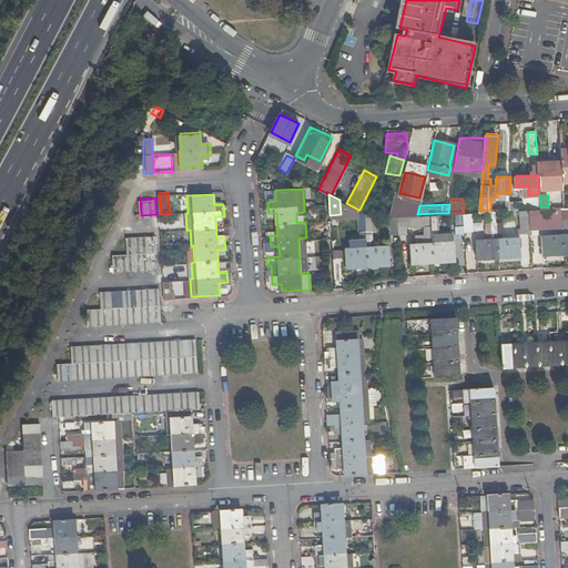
[(567,226),(567,223),(567,205),(564,205),(548,206),(541,206),(543,219),(555,217),(556,226),(561,226),(561,235),(557,235),(541,235),(544,254),(567,252),(567,233),(564,234),(564,226),(567,226)]
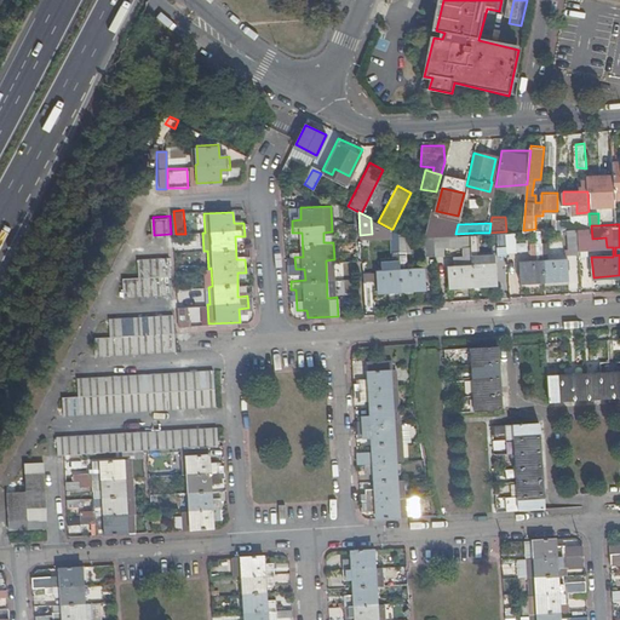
[(578,251),(577,227),(568,228),(569,252),(578,251)]
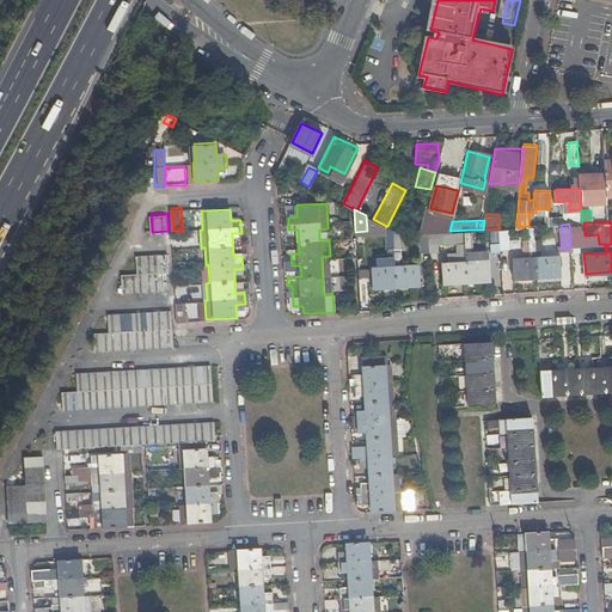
[(402,257),(401,233),(387,226),(386,226),(387,258),(395,258),(396,265),(387,265),(372,267),(373,287),(421,283),(421,264),(397,265),(397,258),(402,257)]
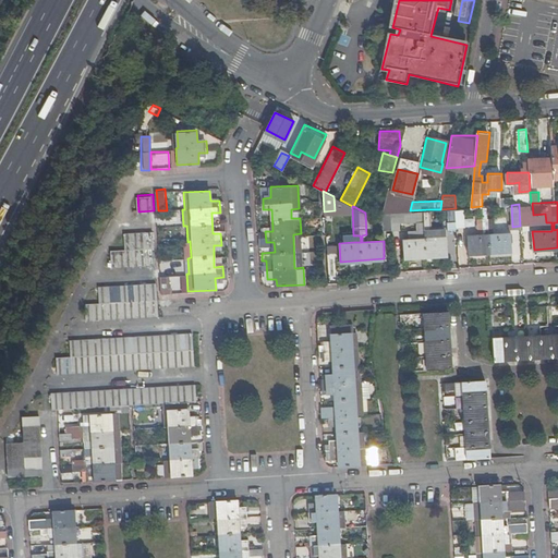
[(466,223),(465,207),(456,208),(457,225),(466,223)]
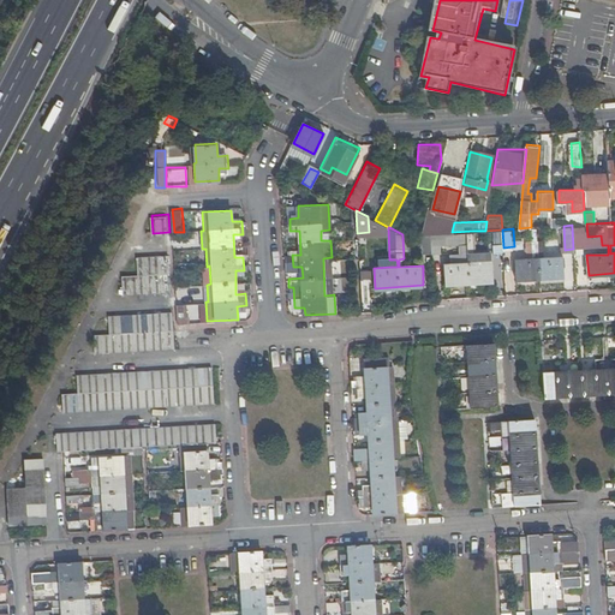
[(473,252),(473,231),(452,232),(437,233),(431,233),(433,252),(440,251),(440,243),(460,242),(460,255),(453,255),(454,263),(445,263),(446,284),(493,280),(491,252),(473,252)]
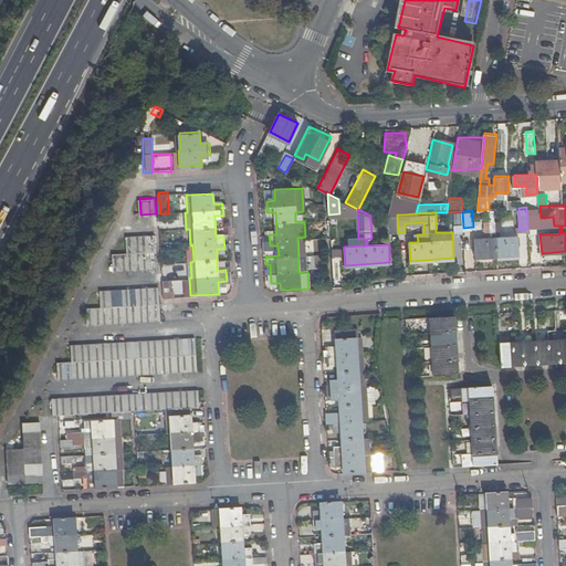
[(388,233),(398,232),(397,215),(387,216),(385,222),(388,221),(388,233)]
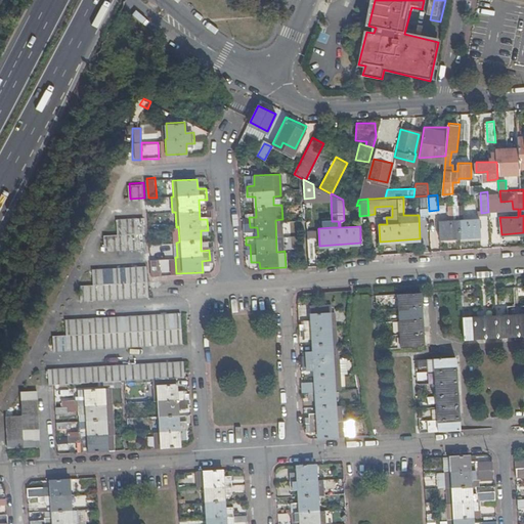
[(459,205),(452,205),(452,213),(459,213),(459,219),(453,220),(439,221),(440,237),(481,235),(480,218),(465,219),(461,219),(461,213),(464,213),(464,204),(459,205)]
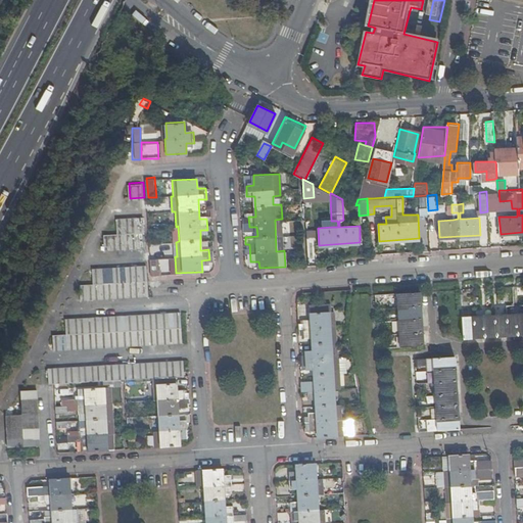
[(104,233),(104,248),(146,245),(145,215),(117,217),(119,232),(104,233)]
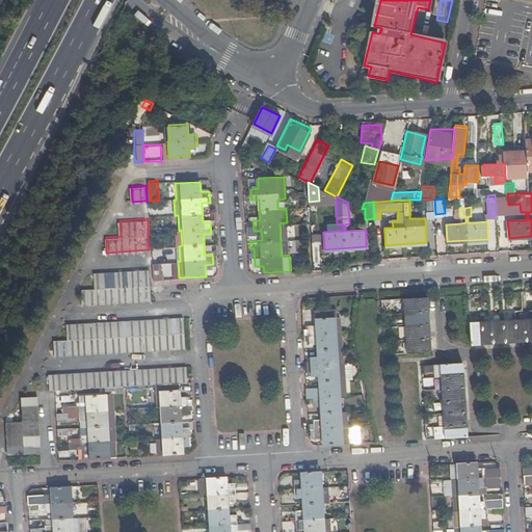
[(154,280),(162,278),(161,263),(154,263),(154,280)]
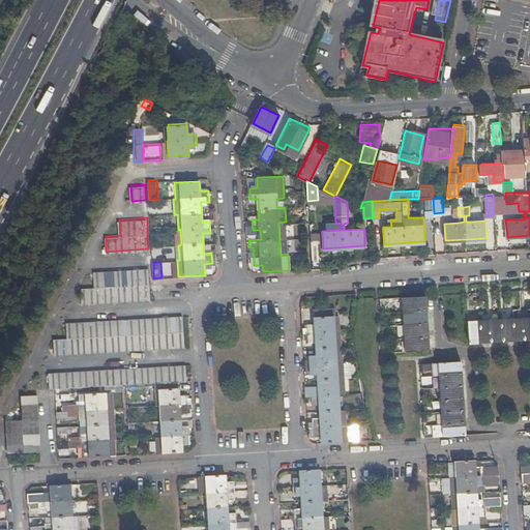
[(83,302),(151,298),(149,268),(93,270),(95,285),(82,286),(83,302)]
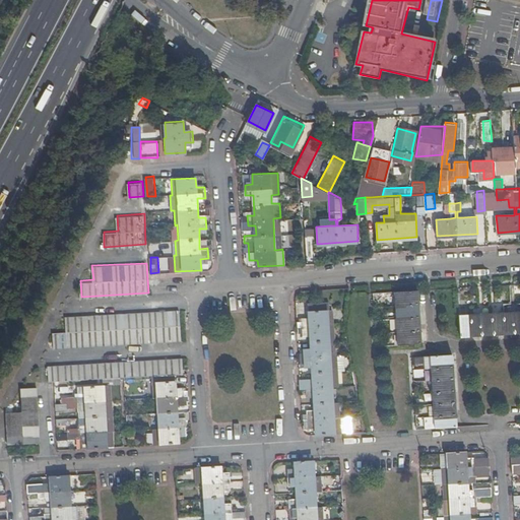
[(395,290),(396,305),(396,318),(398,343),(421,342),(418,288),(395,290)]
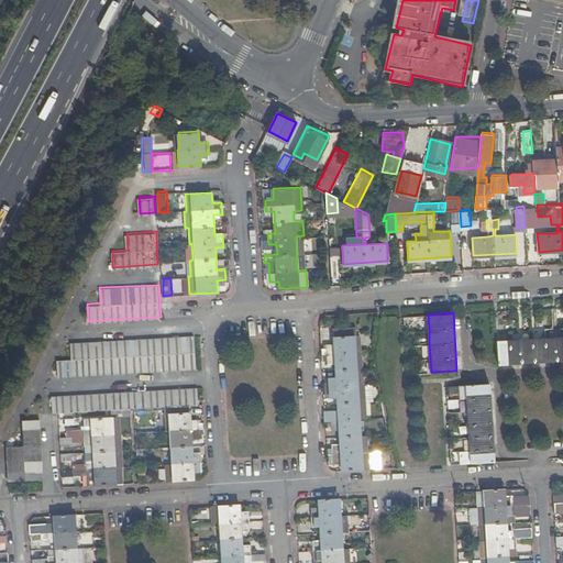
[(355,328),(334,329),(335,345),(326,345),(326,348),(321,349),(322,360),(327,360),(327,364),(337,364),(338,377),(323,377),(324,394),(330,393),(330,398),(339,397),(340,414),(326,415),(326,420),(331,420),(332,426),(341,426),(342,446),(328,448),(328,460),(343,459),(344,470),(371,468),(368,433),(362,433),(361,418),(365,418),(362,368),(357,368),(356,352),(360,352),(359,334),(356,334),(355,328)]
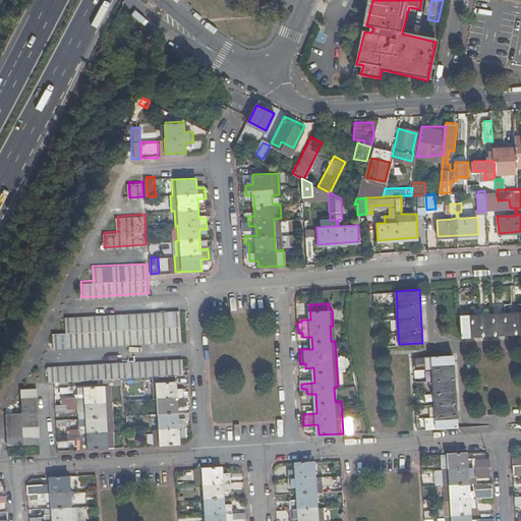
[(54,348),(182,341),(180,309),(66,316),(67,331),(53,332),(54,348)]
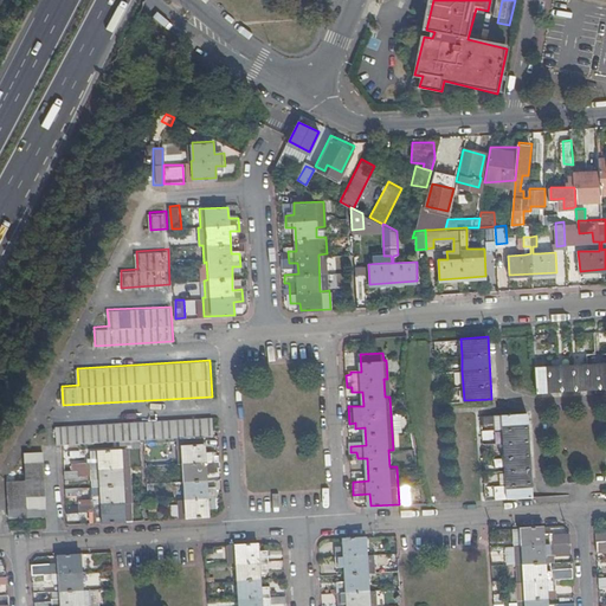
[(605,360),(536,365),(537,391),(605,386),(605,360)]
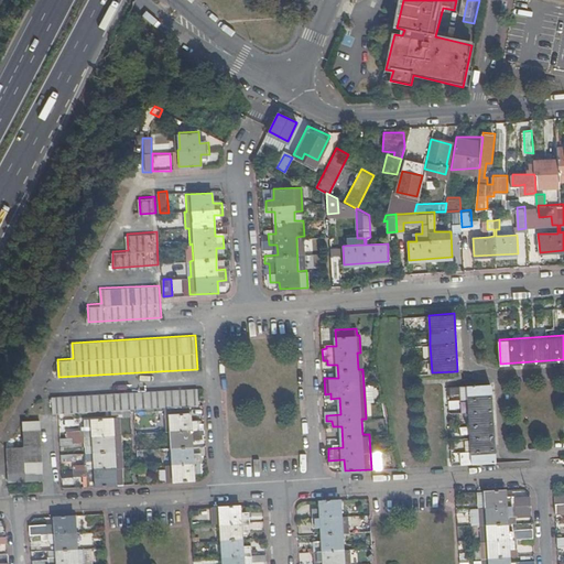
[(496,461),(491,383),(467,384),(472,462),(496,461)]
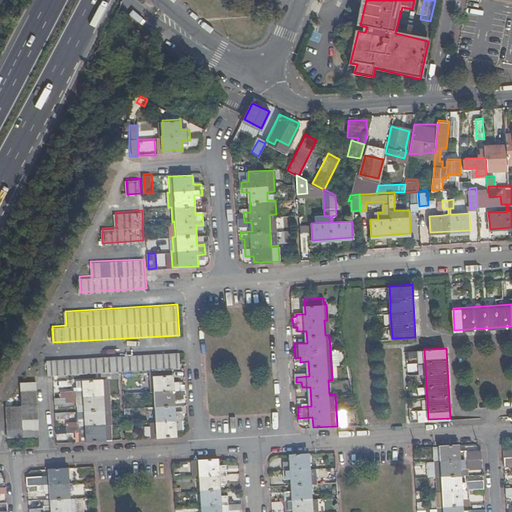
[(180,352),(48,359),(49,375),(139,370),(155,369),(159,436),(177,435),(177,430),(181,429),(182,426),(184,426),(184,414),(176,414),(175,395),(182,394),(182,383),(174,383),(173,368),(181,367),(180,352)]
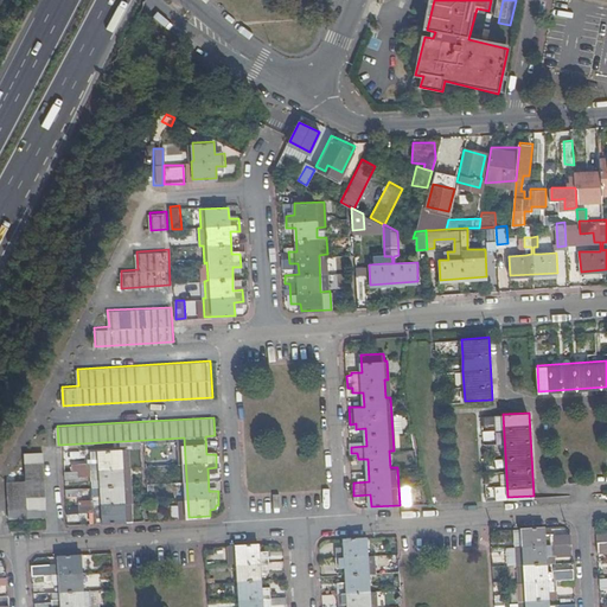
[(80,467),(81,467),(91,467),(91,473),(101,473),(102,485),(102,497),(93,498),(93,505),(81,505),(81,511),(94,511),(103,510),(104,522),(126,521),(125,503),(133,503),(131,448),(90,451),(90,461),(80,462),(80,467)]
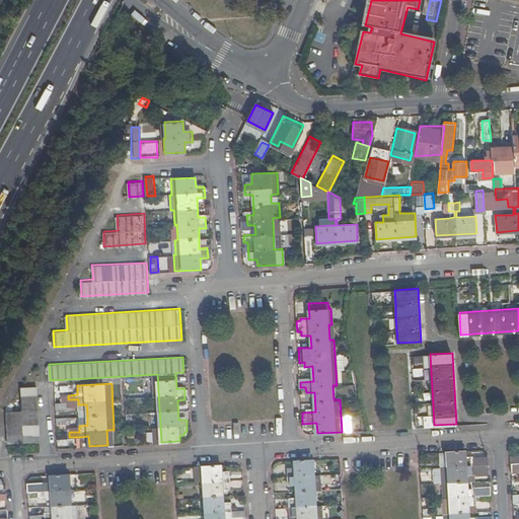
[(36,386),(21,387),(22,401),(14,402),(14,411),(8,412),(9,443),(41,441),(36,386)]
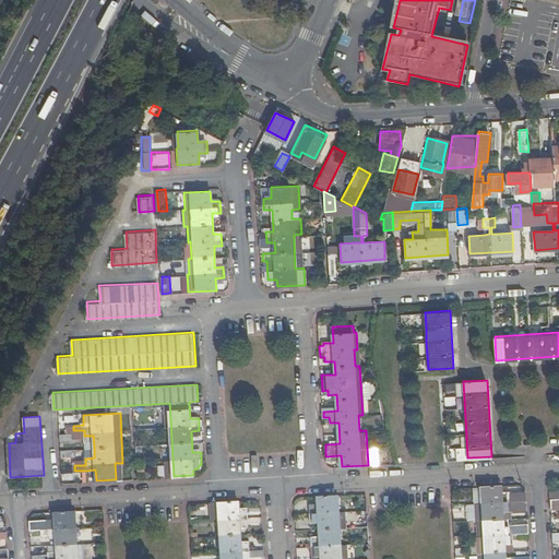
[(84,430),(74,430),(74,432),(74,439),(74,440),(85,439),(84,436),(84,430)]
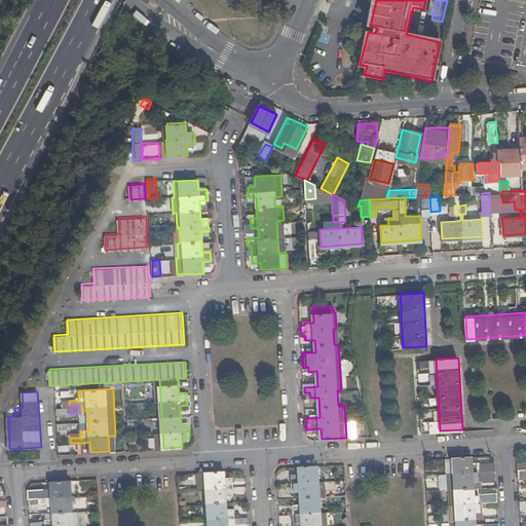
[(87,410),(79,410),(80,413),(80,421),(88,420),(87,410)]
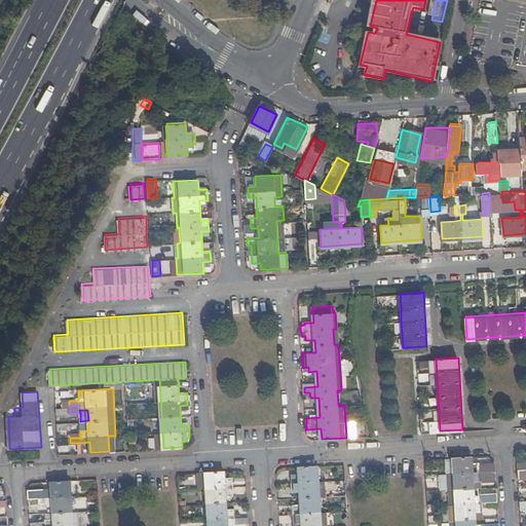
[(88,430),(88,420),(80,421),(80,431),(88,430)]
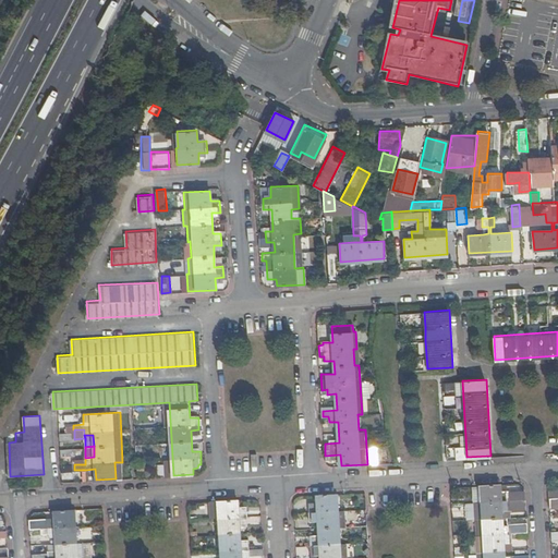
[(86,481),(96,480),(95,469),(86,470),(86,481)]
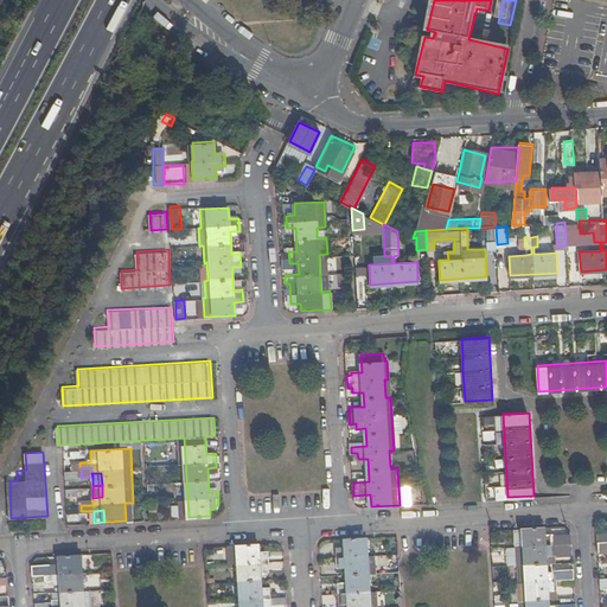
[(545,538),(544,525),(524,526),(525,563),(518,563),(521,606),(576,606),(576,598),(549,599),(548,586),(557,586),(557,579),(575,579),(575,568),(553,569),(553,562),(547,562),(545,550),(555,550),(555,544),(572,543),(572,536),(545,538)]
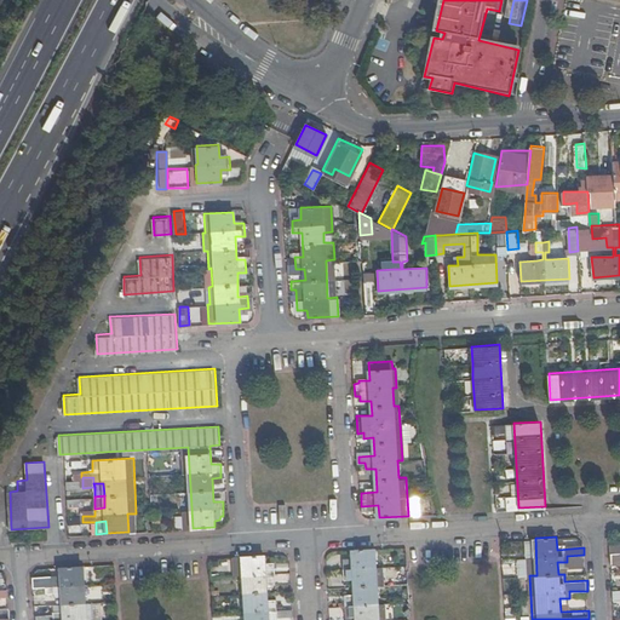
[(374,547),(352,549),(354,561),(344,561),(345,574),(354,574),(355,597),(346,598),(346,610),(356,610),(356,619),(389,619),(388,602),(377,602),(377,585),(385,584),(385,567),(375,567),(374,547)]
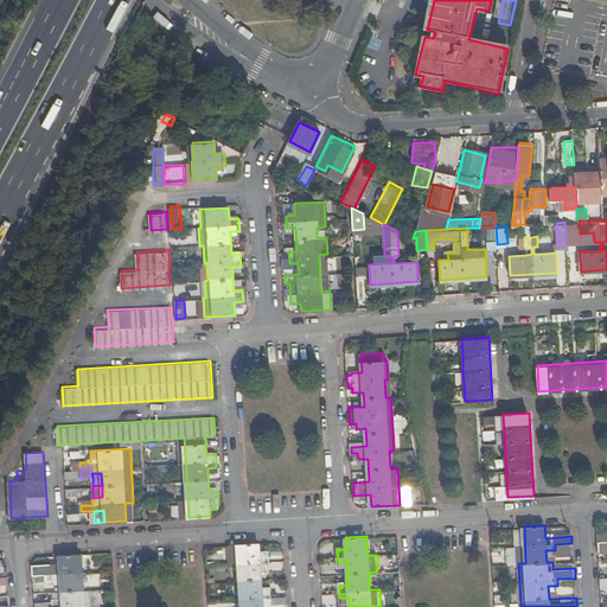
[(260,554),(260,543),(229,544),(230,563),(238,562),(241,606),(262,606),(262,604),(287,601),(286,588),(270,589),(269,582),(261,582),(260,568),(269,567),(268,554),(260,554)]
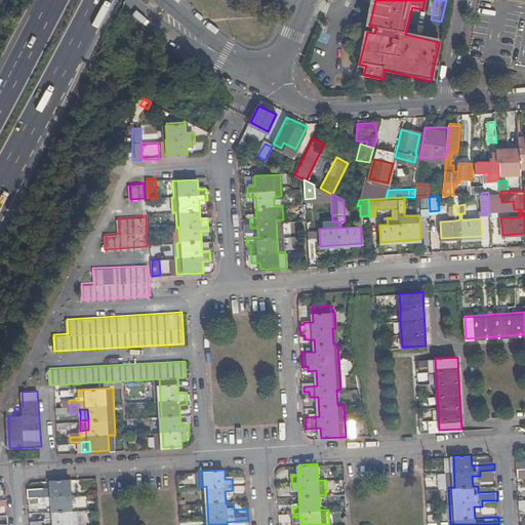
[(437,489),(447,489),(447,474),(436,475),(437,489)]
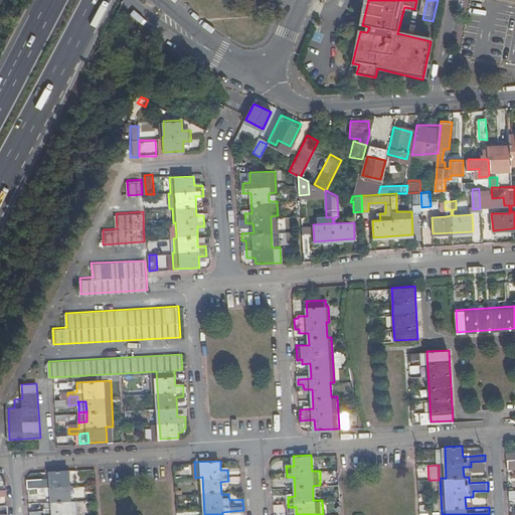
[(71,514),(68,470),(50,470),(51,480),(43,480),(43,486),(38,486),(38,491),(51,491),(52,511),(30,512),(30,514),(71,514)]
